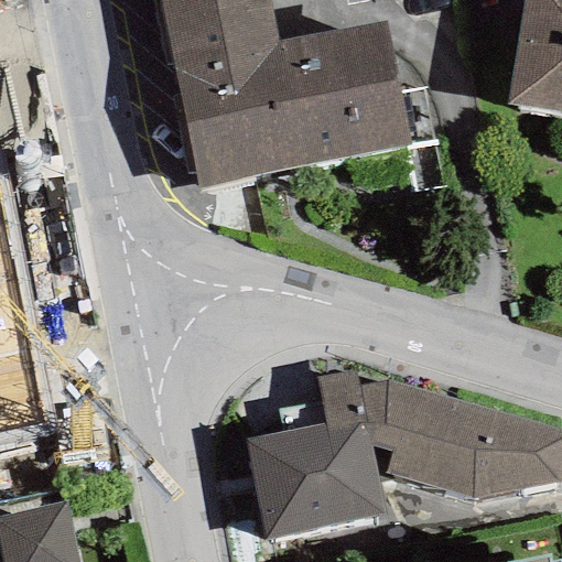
[(160,0),(200,187),(411,144),(385,18),(279,40),(269,0),(160,0)]
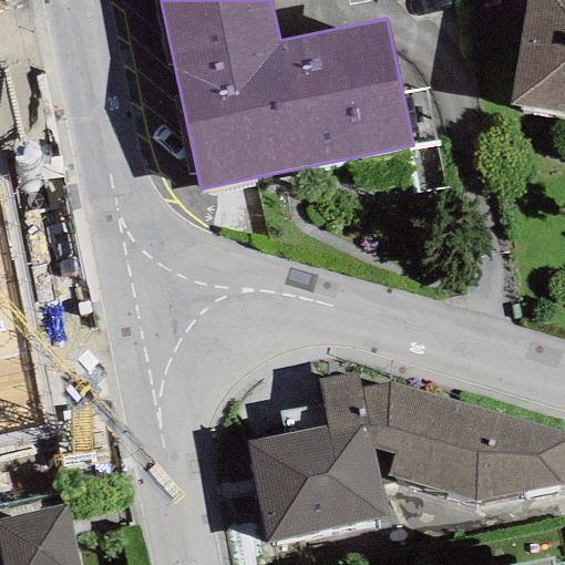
[(527,0),(511,103),(564,112),(564,0),(527,0)]
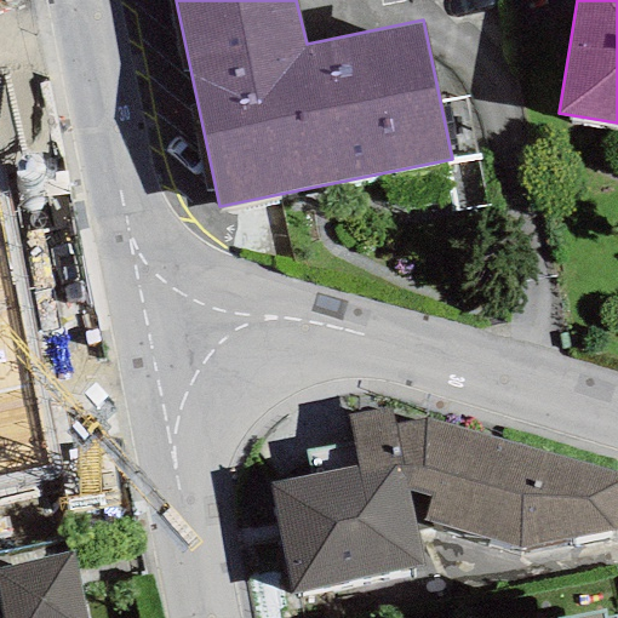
[(396,422),(393,404),(349,413),(359,463),(272,481),(293,589),(425,562),(411,490),(408,482),(396,422)]
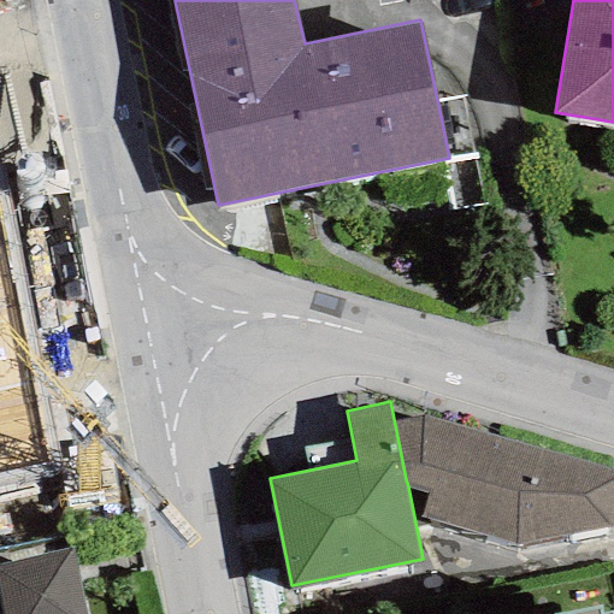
[(613,465),(424,413),(394,419),(406,479),(408,486),(429,493),(423,515),(519,542),(613,527),(613,465)]
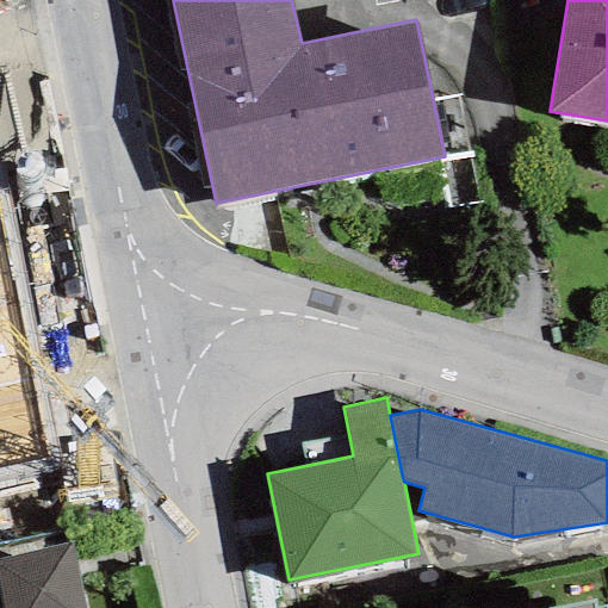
[(86,607),(75,548),(0,562),(0,607),(86,607)]
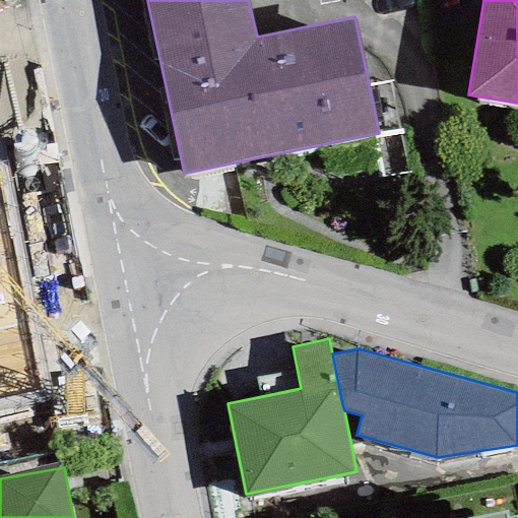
All buildings are outlined.
